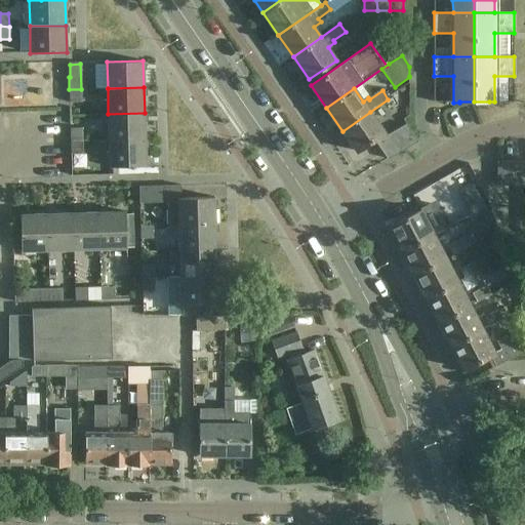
[(81,103),(81,89),(69,89),(70,103),(81,103)]
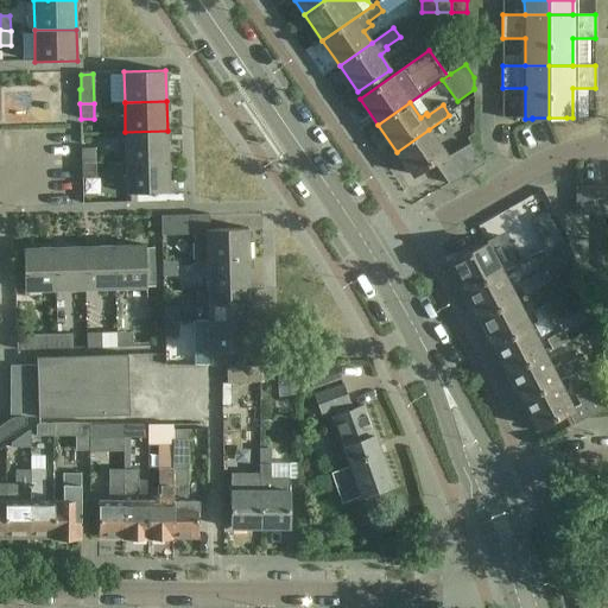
[(447,156),(429,130),(397,152),(413,176),(434,163),(449,184),(485,164),(470,144),(448,157),(447,156)]
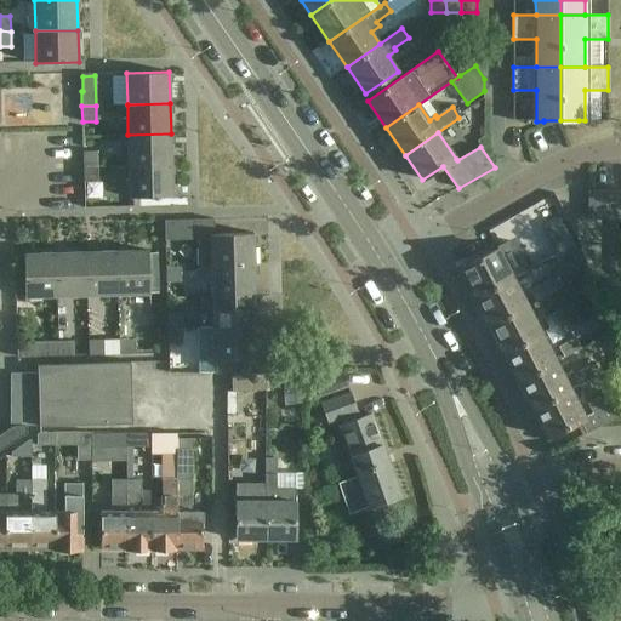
[(171,165),(171,134),(127,135),(129,166),(171,165)]
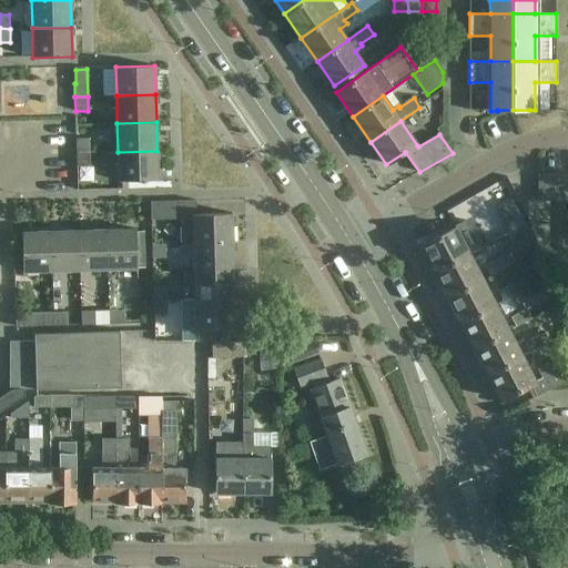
[(89,139),(75,139),(77,153),(89,152),(89,139)]
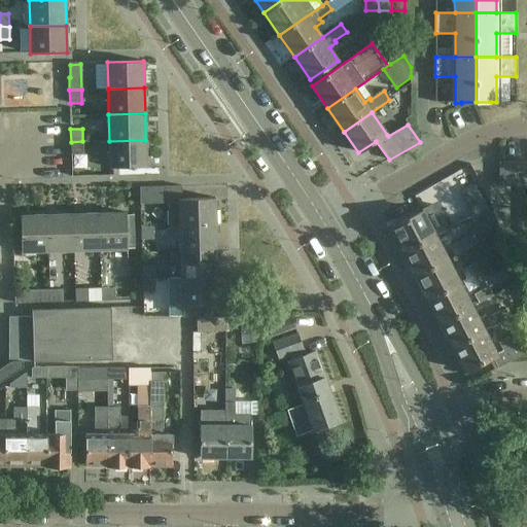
[(146,167),(145,140),(109,141),(110,167),(114,167),(132,167),(132,169),(134,169),(134,167),(146,167)]
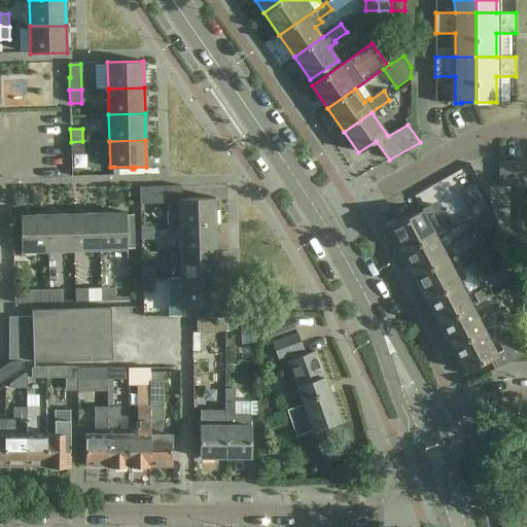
[(83,154),(82,141),(71,142),(71,154),(83,154)]
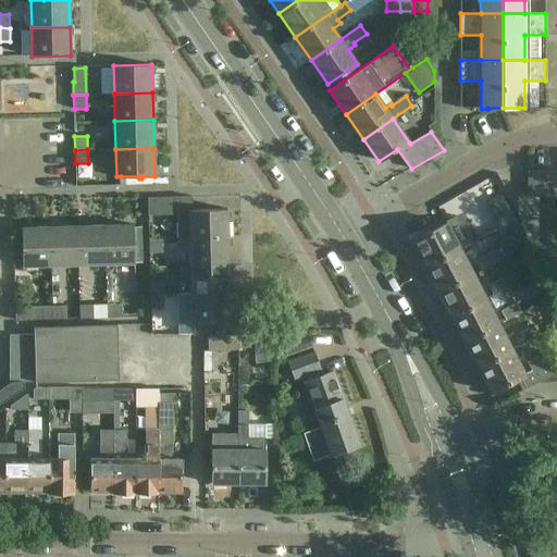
[(542,197),(543,171),(533,171),(528,171),(528,197),(542,197)]
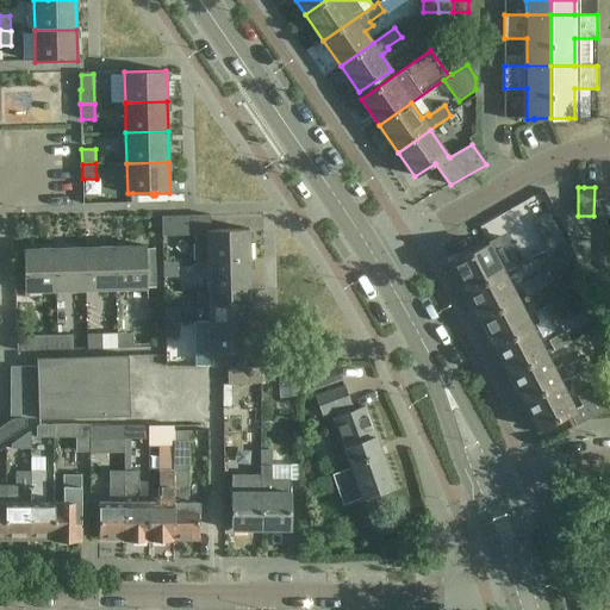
[(609,187),(595,187),(593,216),(609,216),(609,187)]
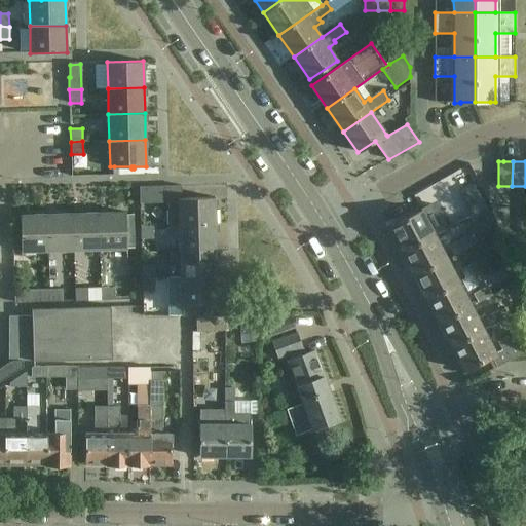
[(461,192),(471,210),(473,215),(486,209),(475,185),(461,192)]
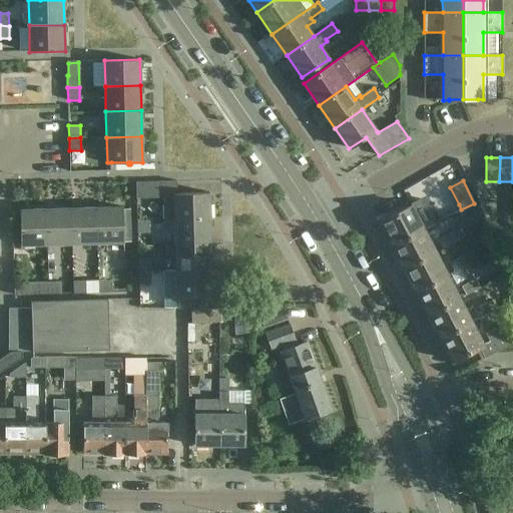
[(209,192),(177,193),(176,181),(136,182),(136,198),(163,197),(164,220),(173,220),(210,219),(209,192)]
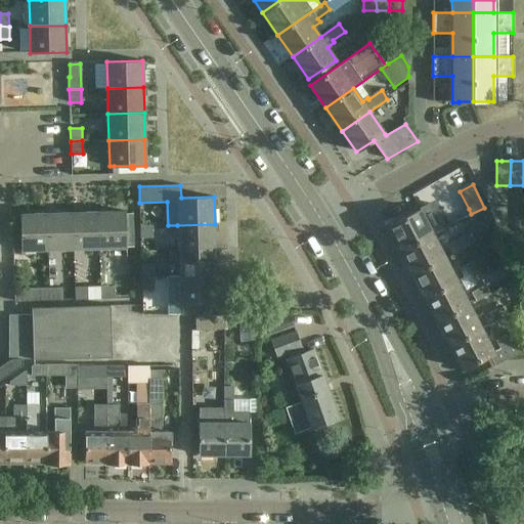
[(471,214),(469,209),(450,218),(449,215),(435,222),(439,230),(471,214)]
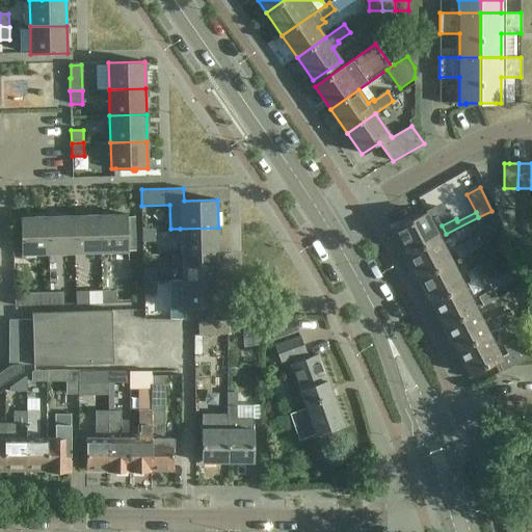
[(426,213),(395,230),(407,254),(439,237),(426,213)]
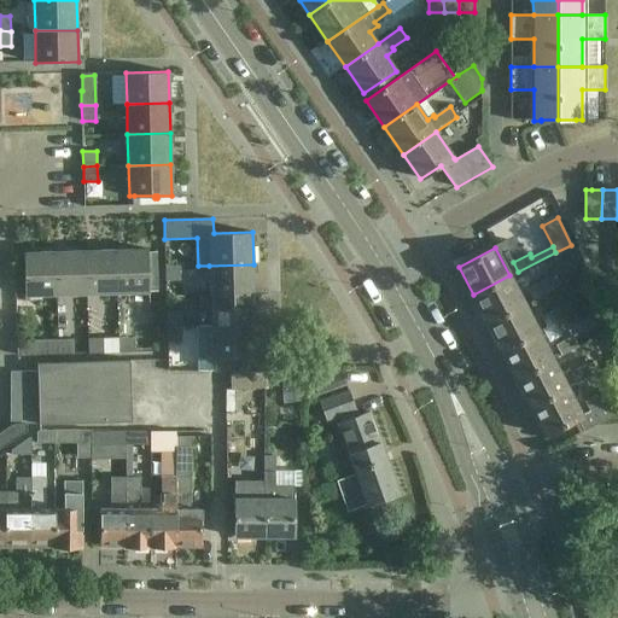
[(118,293),(117,250),(86,251),(87,295),(118,293)]
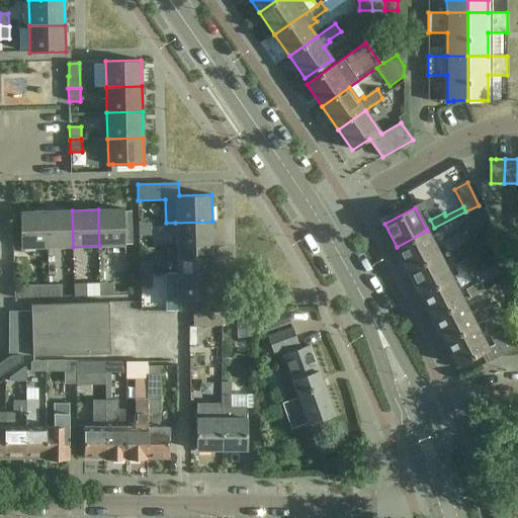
[(123,209),(98,209),(99,246),(124,245),(123,209)]
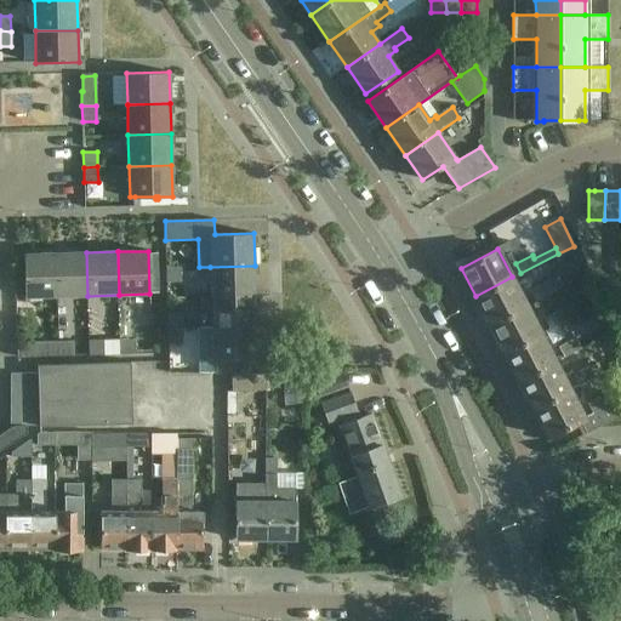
[(87,296),(86,252),(56,254),(57,296),(87,296)]
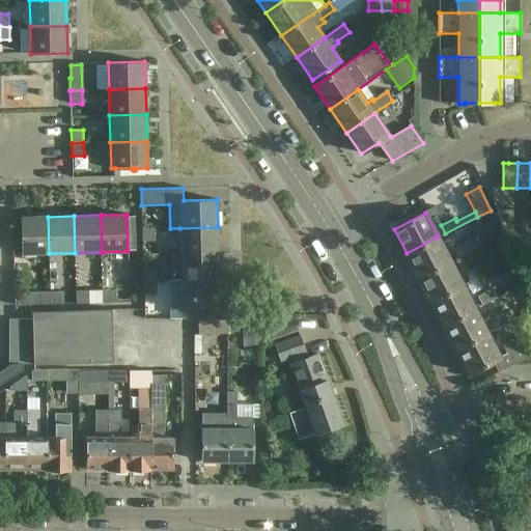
[(49,253),(48,217),(21,217),(22,254),(49,253)]
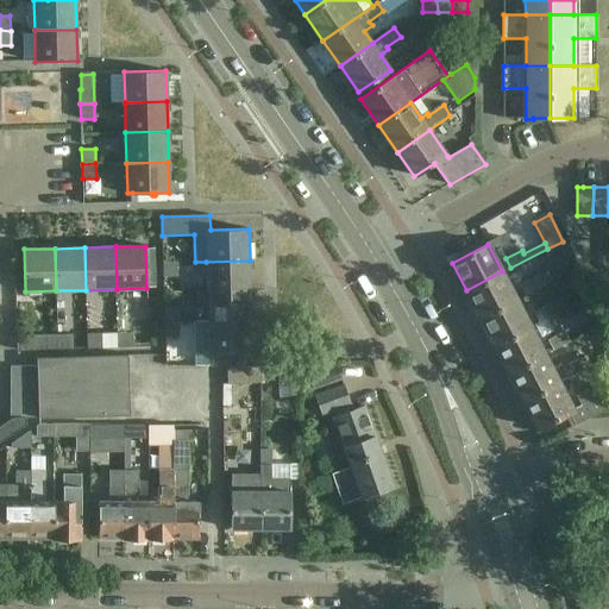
[(250,289),(250,261),(206,262),(207,290),(250,289)]
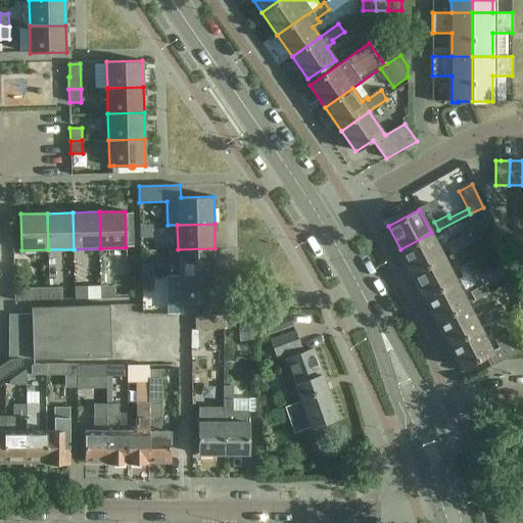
[(151,225),(139,226),(140,238),(151,237),(151,225)]
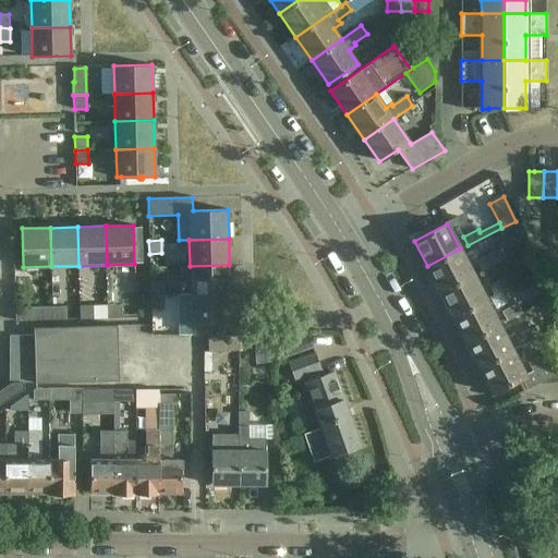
[(473,274),(460,249),(427,266),(439,290),(473,274)]
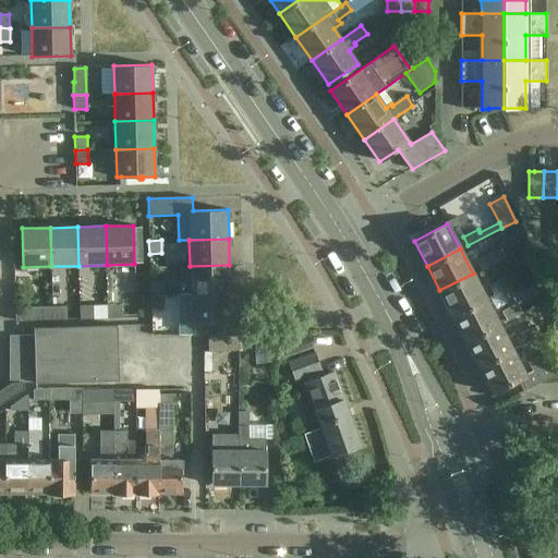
[(476,262),(481,271),(496,264),(490,254),(476,262)]
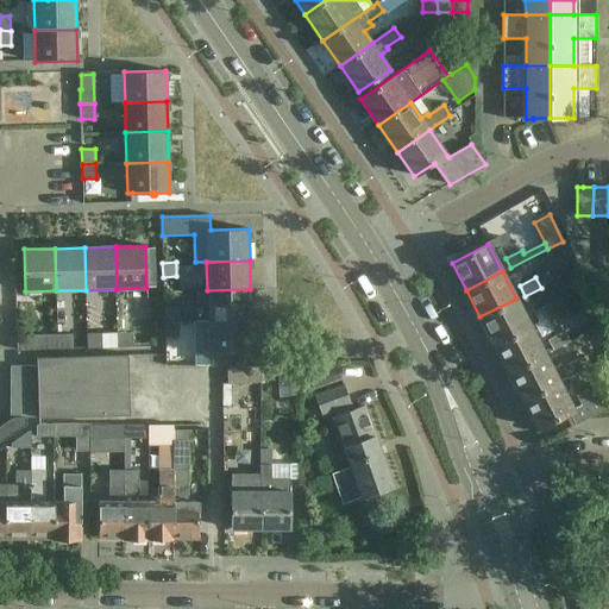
[(251,320),(250,289),(207,290),(208,321),(251,320)]
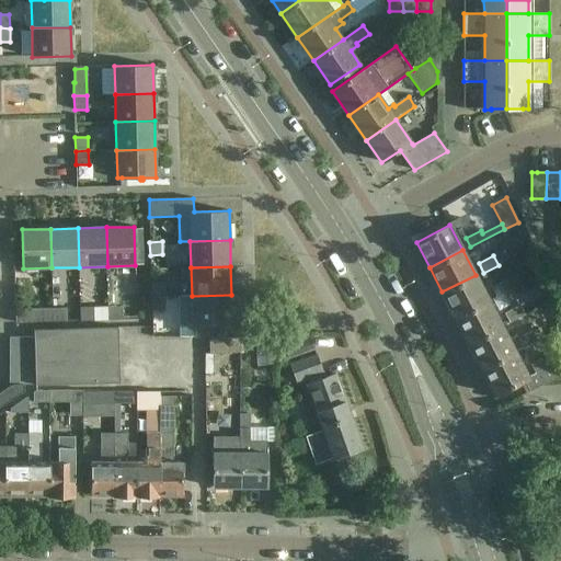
[(489,300),(476,275),(442,292),(455,318),(489,300)]
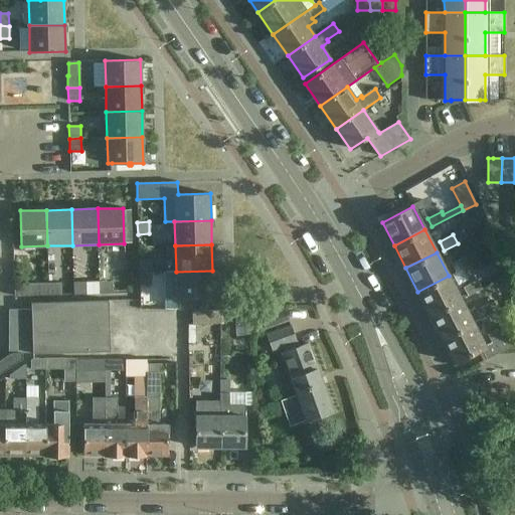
[(452,265),(456,273),(470,266),(466,258),(452,265)]
